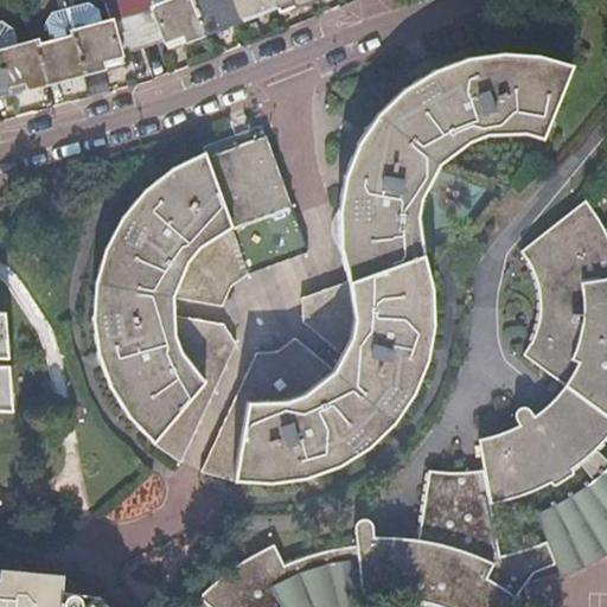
[(120,58),(142,51),(122,0),(100,0),(108,24),(74,33),(76,39),(87,75),(103,70),(122,66),(120,58)]
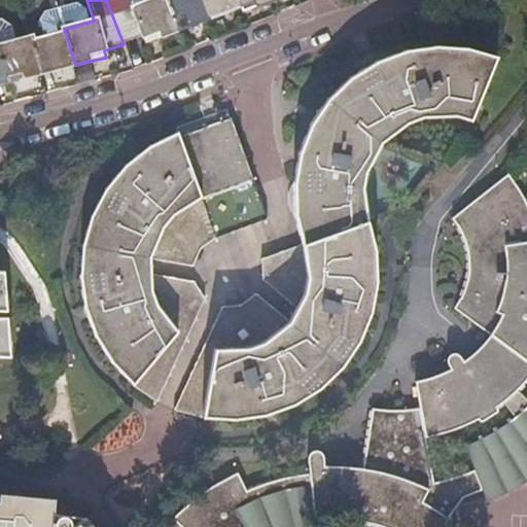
[(147,42),(177,31),(166,1),(165,0),(106,0),(124,44),(145,37),(147,42)]
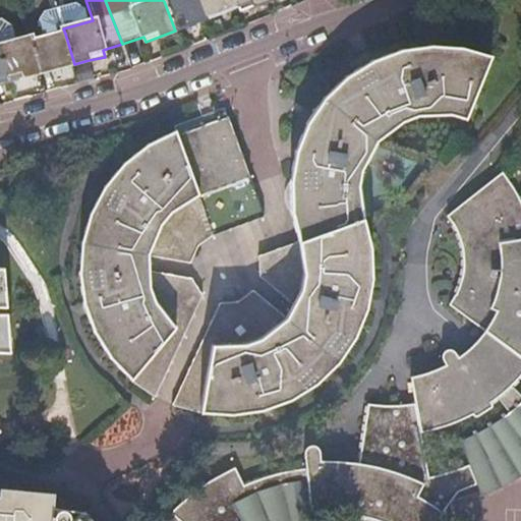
[(175,31),(207,18),(198,0),(166,0),(164,1),(175,31)]
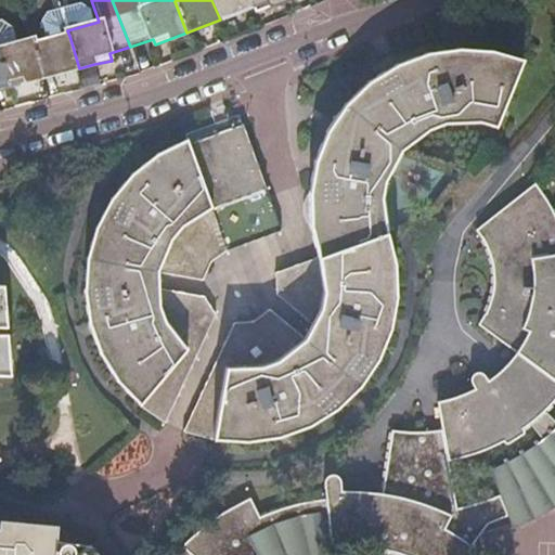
[(211,0),(220,20),(253,8),(249,0),(211,0)]
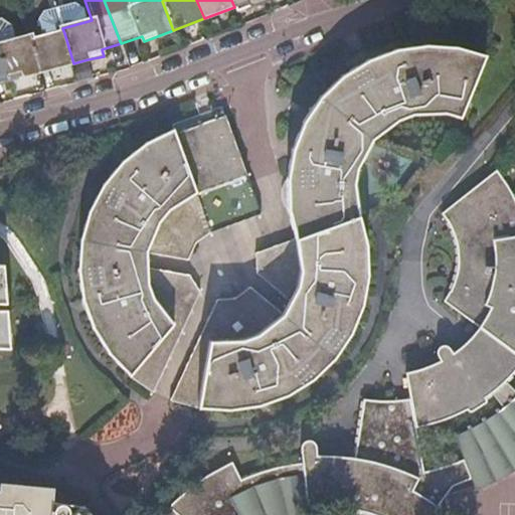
[(248,1),(234,7),(236,12),(251,7),(248,1)]
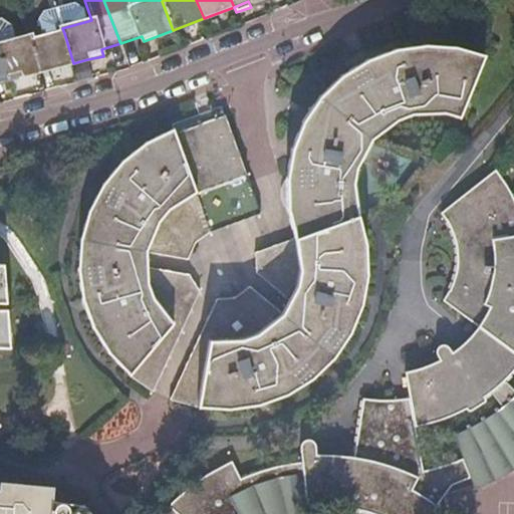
[(2,20),(0,20),(0,44),(16,41),(12,26),(2,20)]
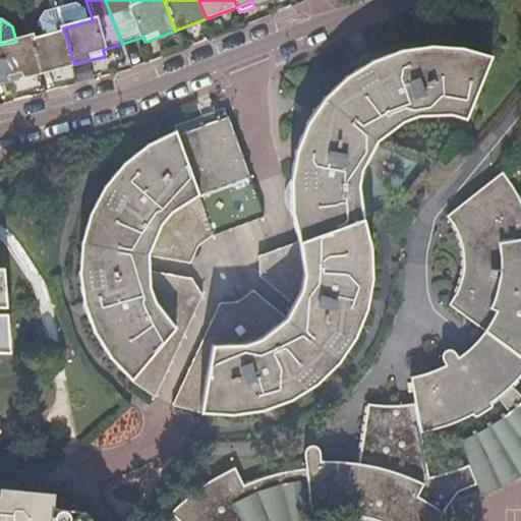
[(41,73),(74,64),(65,34),(33,43),(41,73)]
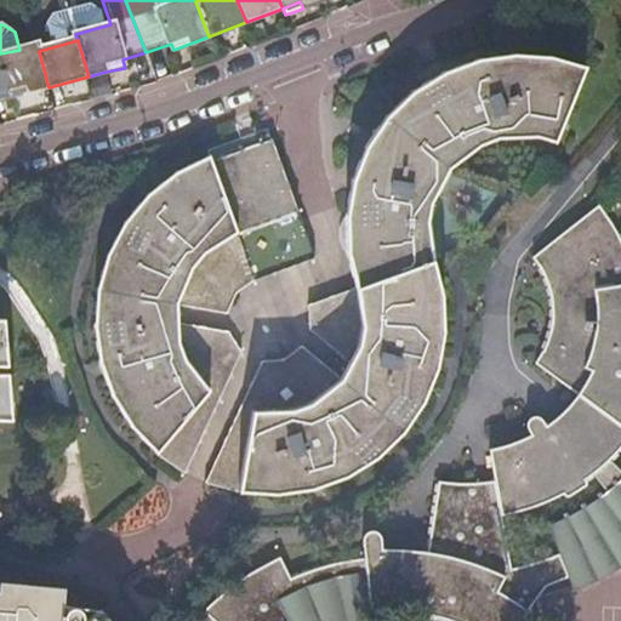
[(11,97),(49,87),(39,51),(36,45),(20,50),(0,53),(0,60),(9,90),(11,97)]
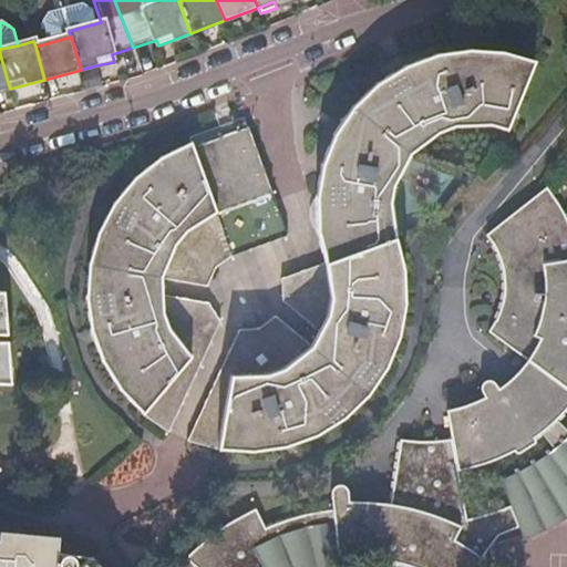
[(375,83),(354,104),(344,119),(337,133),(329,148),(322,164),(321,174),(319,183),(318,198),(318,213),(319,227),(321,241),(327,263),(330,269),(332,279),(333,288),(333,298),(332,307),(330,317),(327,326),(322,334),(318,342),(311,350),(305,357),(297,362),(288,367),(279,370),(270,373),(260,374),(251,374),(241,374),(233,372),(217,450),(230,452),(244,453),(258,452),(271,450),(285,447),(298,443),(310,439),(323,433),(334,425),(346,418),(356,409),(366,399),(373,389),(381,378),(388,366),(394,351),(400,334),(403,319),(405,302),(405,288),(405,272),(403,258),(400,244),(397,229),(393,220),(392,213),(392,204),(392,195),(394,187),(403,171),(412,154),(425,144),(437,135),(445,132),(453,127),(471,126),(491,126),(507,131),(536,60),(504,51),(471,49),(439,54),(404,65),(375,83)]
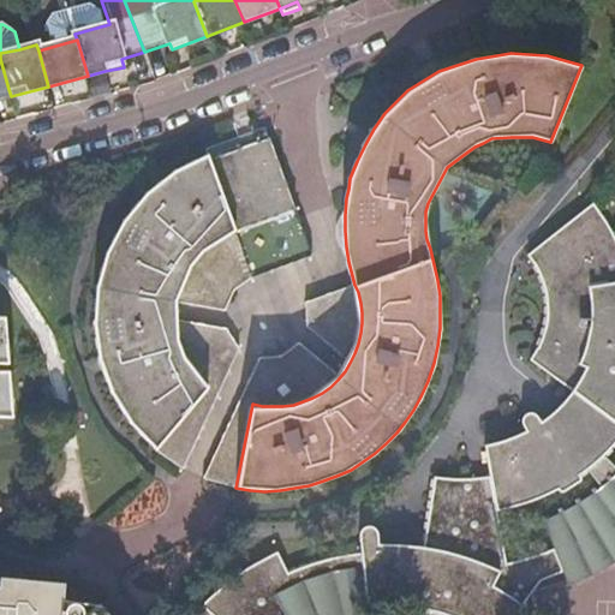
[(0,99),(11,96),(9,89),(0,59),(0,99)]
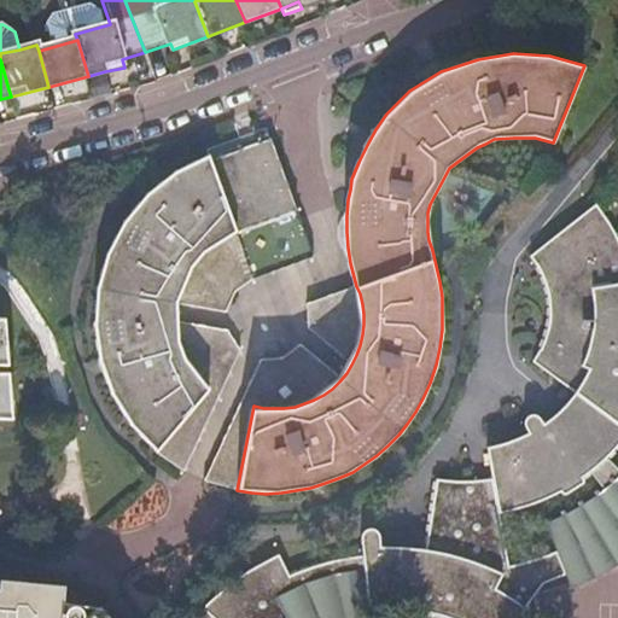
[(108,77),(91,82),(95,98),(112,94),(108,77)]
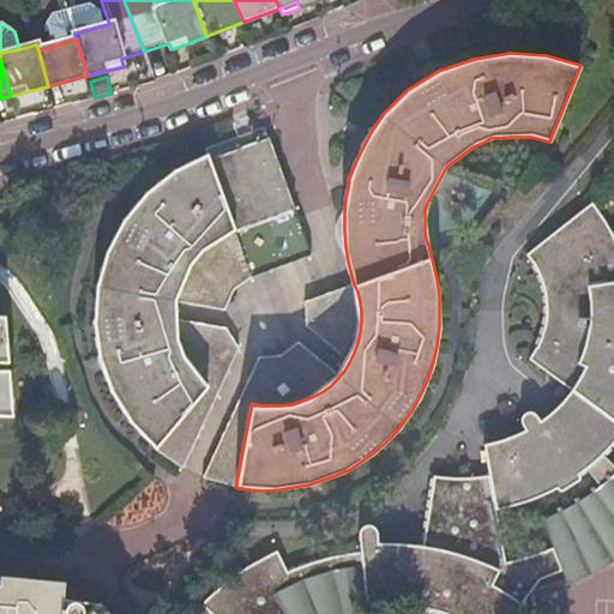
[(206,154),(203,155),(215,181),(238,186),(256,226),(244,230),(232,236),(221,244),(210,252),(202,260),(194,271),(190,281),(186,293),(184,304),(226,311),(234,292),(248,280),(312,254),(270,137),(210,158),(206,154)]
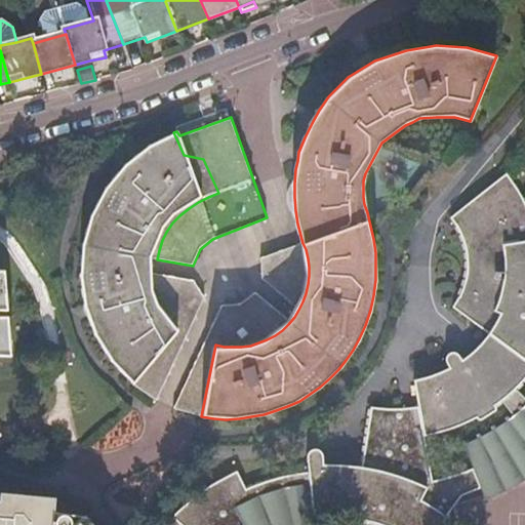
[(135,388),(140,392),(167,363),(164,345),(178,327),(172,320),(166,312),(162,303),(159,293),(157,283),(156,274),(152,273),(151,258),(157,259),(159,250),(162,240),(166,232),(172,223),(179,215),(189,208),(198,202),(208,197),(218,193),(203,159),(184,155),(173,132),(160,138),(149,145),(138,152),(128,160),(120,169),(112,179),(105,190),(97,201),(92,213),(87,226),(84,238),(81,250),(80,264),(80,277),(82,291),(85,307),(89,321),(94,335),(103,350),(113,363),(123,376),(135,388)]
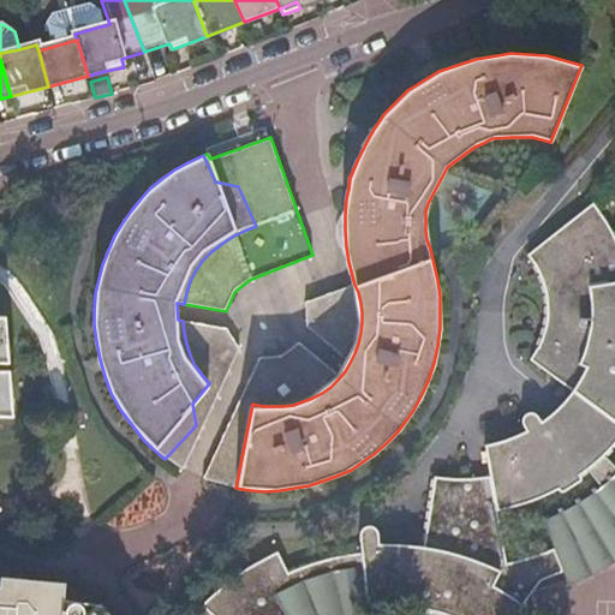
[(278,554),(261,562),(244,571),(230,581),(215,593),(202,607),(209,614),(368,614),(368,608),(399,609),(398,614),(517,614),(541,581),(563,574),(567,583),(586,574),(605,563),(614,557),(614,467),(604,457),(614,445),(614,238),(610,230),(603,216),(593,204),(529,255),(536,264),(541,274),(544,285),(547,297),(548,308),(547,318),(544,330),(541,341),(536,351),(530,360),(573,392),(559,408),(542,423),(535,416),(531,415),(529,415),(525,416),(524,418),(523,422),(524,427),(526,433),(513,439),(500,443),(485,447),(490,477),(476,479),(463,479),(448,479),(435,477),(423,550),(400,547),(378,545),(377,535),(375,531),(372,529),(369,529),(365,529),(363,531),(360,533),(359,537),(360,554),(341,557),(323,561),(305,567),(287,573),(278,554)]
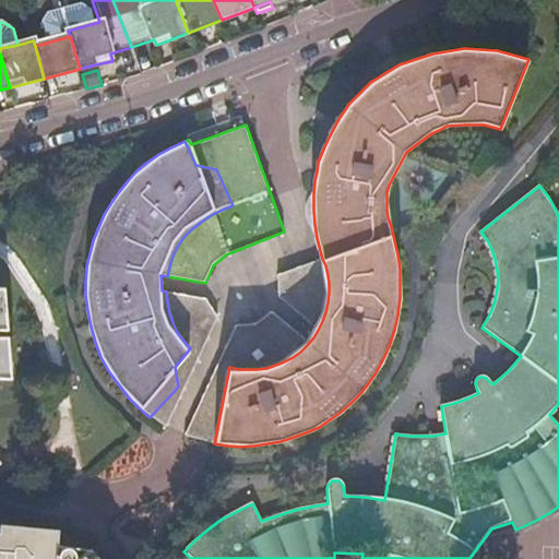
[(325,265),(322,259),(277,276),(278,297),(316,325),(309,340),(271,311),(258,322),(236,325),(186,436),(200,440),(214,443),(229,367),(238,369),(248,369),(257,369),(266,368),(275,365),(284,361),(293,357),(300,352),(307,345),(313,337),(318,330),(322,321),(325,312),(328,302),(329,294),(329,284),(328,275),(325,265)]
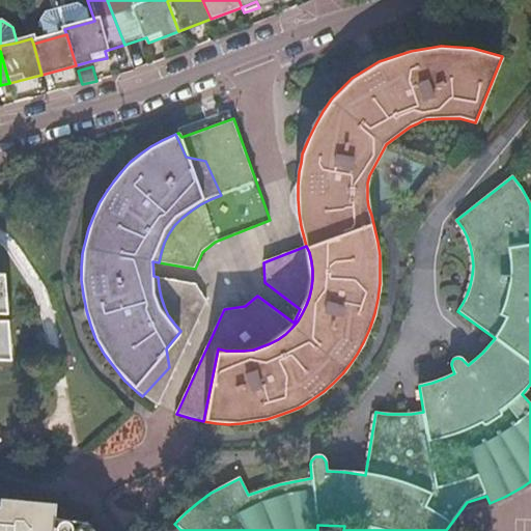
[(169,367),(142,396),(159,407),(207,302),(196,284),(158,277),(159,286),(161,297),(164,306),(168,315),(174,324),(180,331),(166,348),(169,367)]
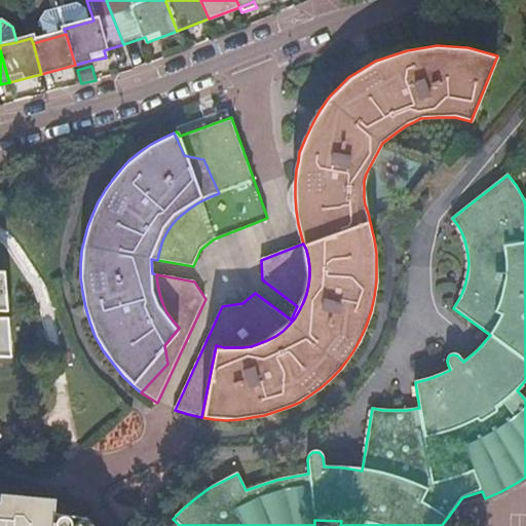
[(0,525),(91,525),(84,518),(74,525),(67,525),(68,525),(68,522),(68,520),(66,517),(64,516),(61,515),(58,516),(55,517),(54,520),(53,523),(51,522),(53,508),(0,501),(0,525)]
